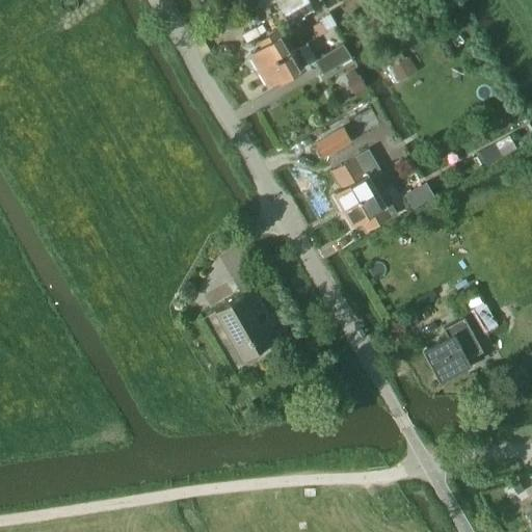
[(298,0),(281,10),(289,24),(314,9),(309,0),(298,0)]
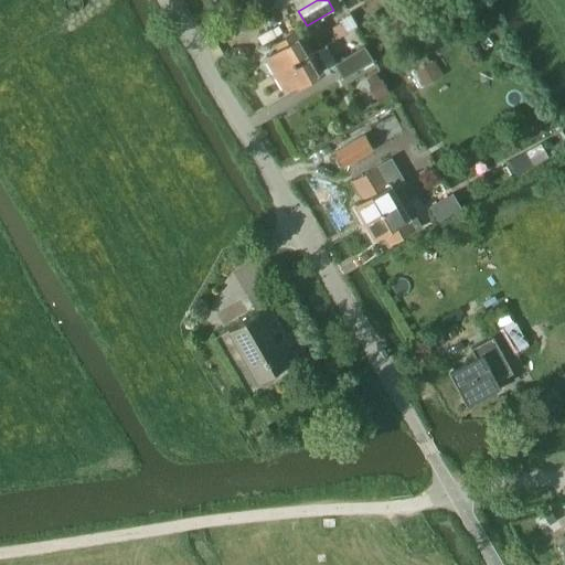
[(305,41),(309,38),(304,28),(273,45),(276,50),(264,56),(266,60),(260,63),(260,67),(265,74),(269,74),(274,73),(274,74),(311,53),(305,41)]
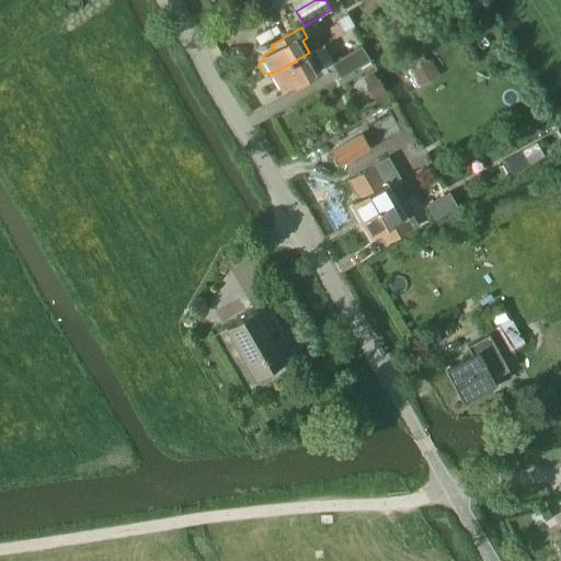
[(331,64),(341,79),(370,60),(362,45),(331,64)]
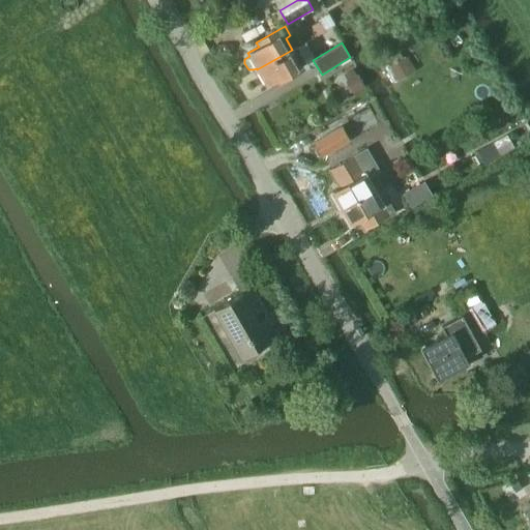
[(292,50),(257,69),(260,74),(258,75),(264,85),(266,84),(267,86),(277,80),(281,85),(310,67),(297,47),(292,50)]
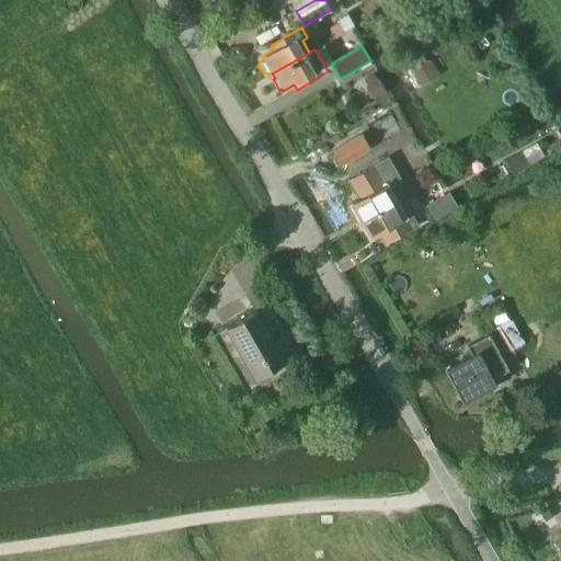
[(421,88),(441,77),(431,60),(412,72),(421,88)]
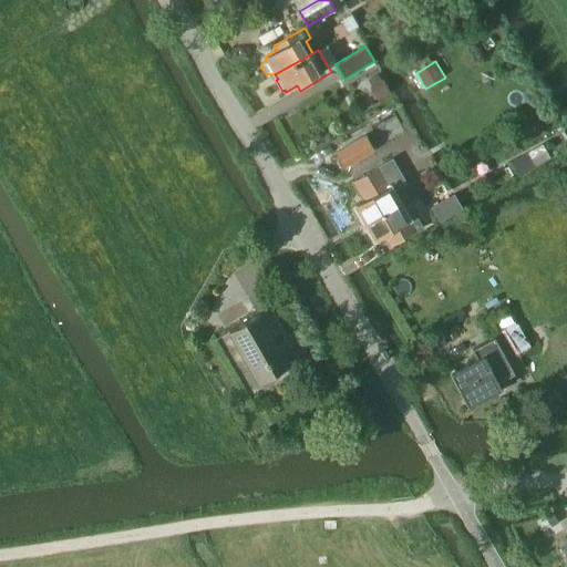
[(383,80),(370,88),(378,101),(391,93),(383,80)]
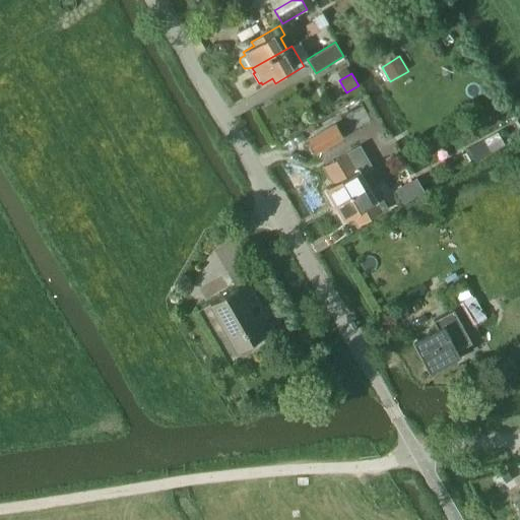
[(343,138),(335,125),(309,139),(317,153),(343,138)]
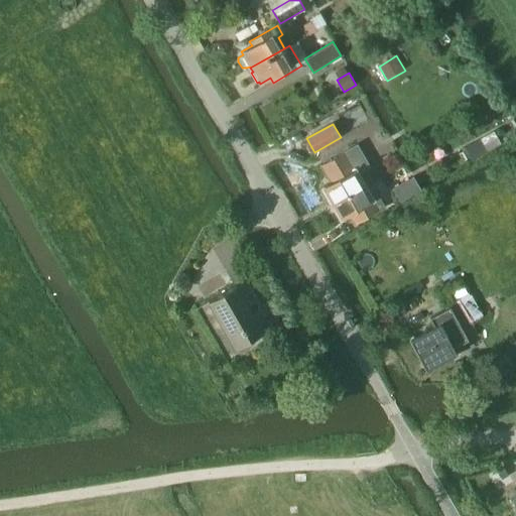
[(470,160),(488,151),(481,139),(464,148),(470,160)]
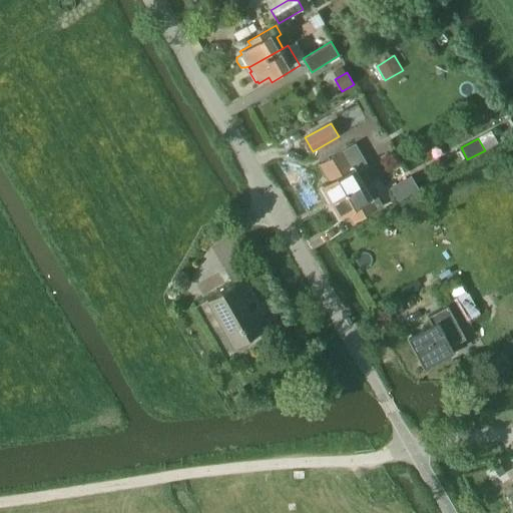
[(355,143),(320,163),(321,164),(330,181),(321,186),(322,187),(320,188),(326,199),(328,198),(330,202),(363,183),(357,172),(368,165),(355,143)]
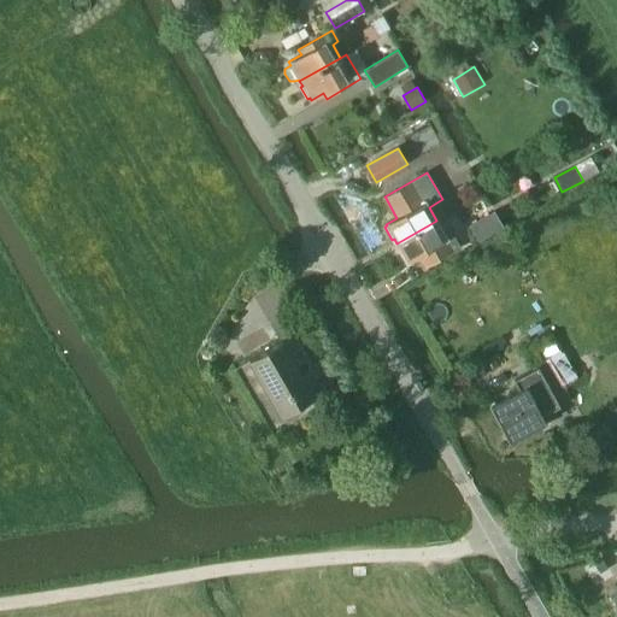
[(494,215),(485,219),(494,235),(503,229),(494,215)]
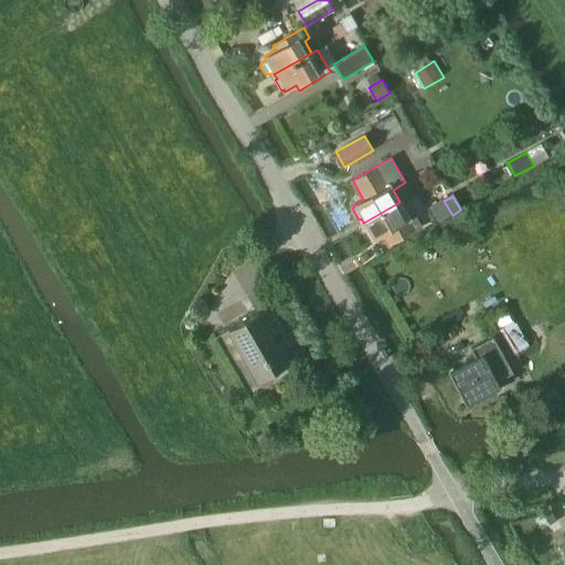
[(444,201),(432,209),(439,222),(452,215),(444,201)]
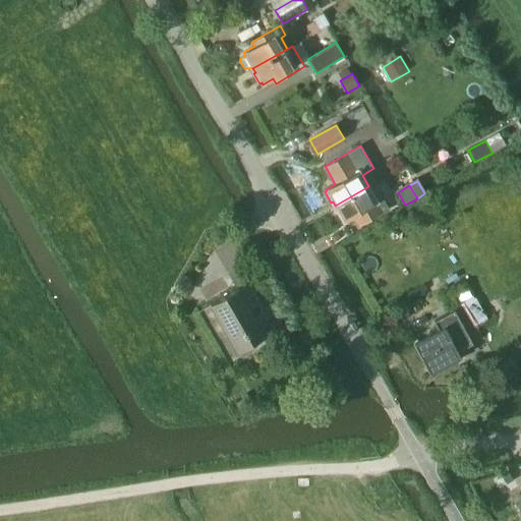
[(368,186),(335,206),(338,210),(336,211),(342,221),(344,220),(344,221),(353,216),(358,226),(367,221),(389,209),(386,205),(380,194),(374,196),(368,186)]
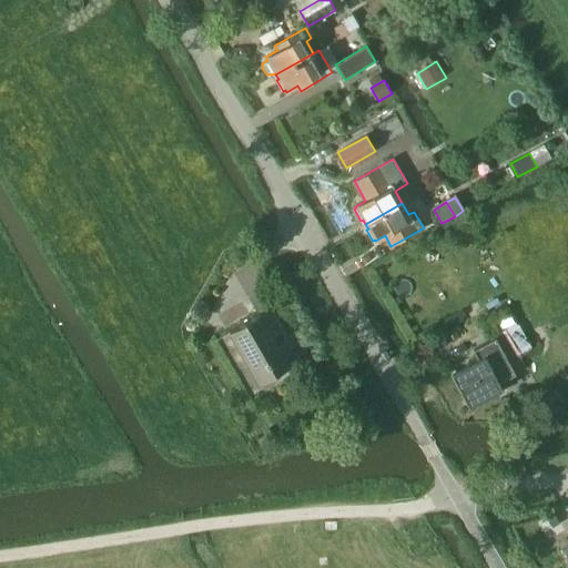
[(229,332),(259,384),(302,359),(272,307),(229,332)]
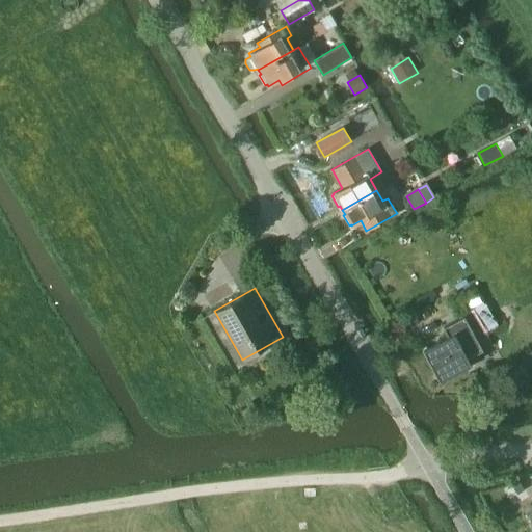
[(429,347),(423,350),(436,373),(439,372),(443,378),(455,371),(459,369),(460,371),(467,367),(471,365),(467,357),(474,353),(482,349),(466,319),(447,330),(450,337),(430,348),(429,347)]
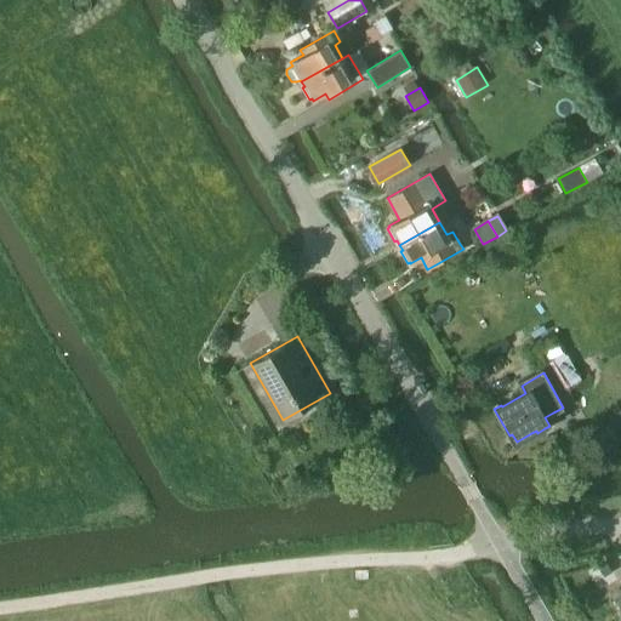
[(605,560),(597,565),(603,575),(611,571),(605,560)]
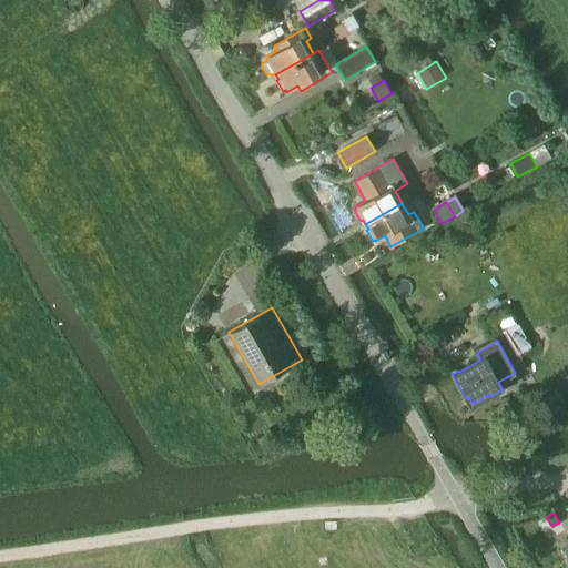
[(531,517),(514,525),(517,533),(535,524),(531,517)]
